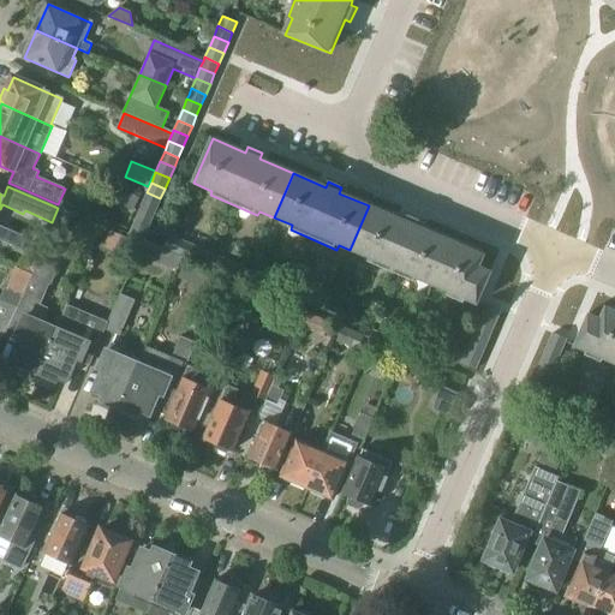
[(147,192),(142,202),(143,203),(156,209),(160,198),(147,192)]
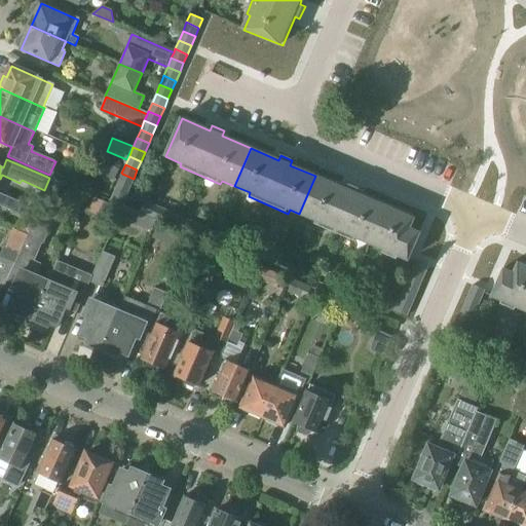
[(122,174),(118,183),(129,188),(134,179),(122,174)]
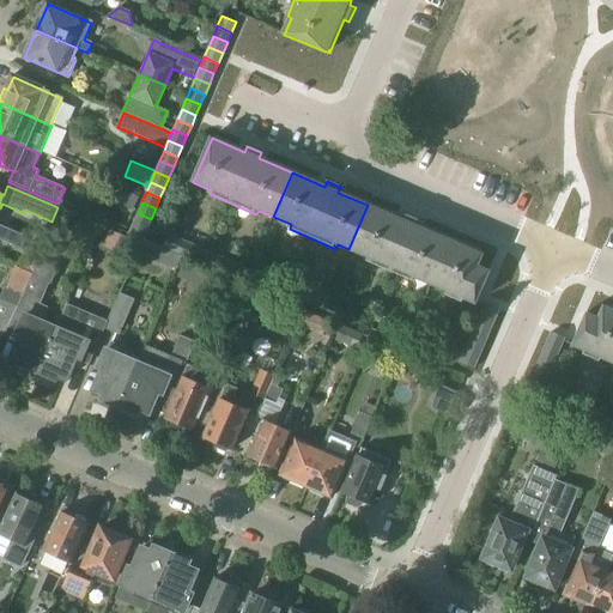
[(368,262),(416,283),(417,278),(435,286),(454,242),(418,228),(420,222),(406,216),(404,220),(368,205),(349,249),(369,258),(368,262)]
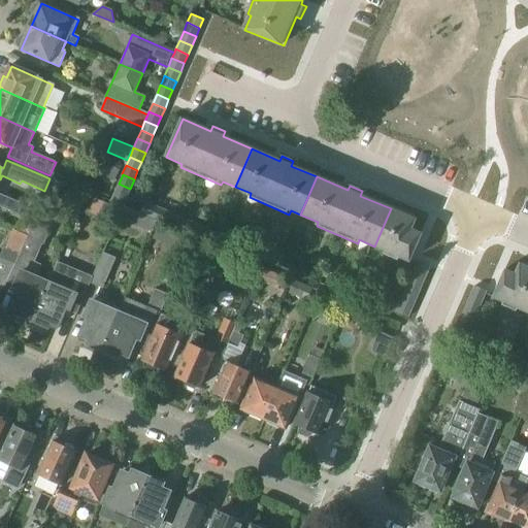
[(119,184),(114,193),(126,197),(130,189),(119,184)]
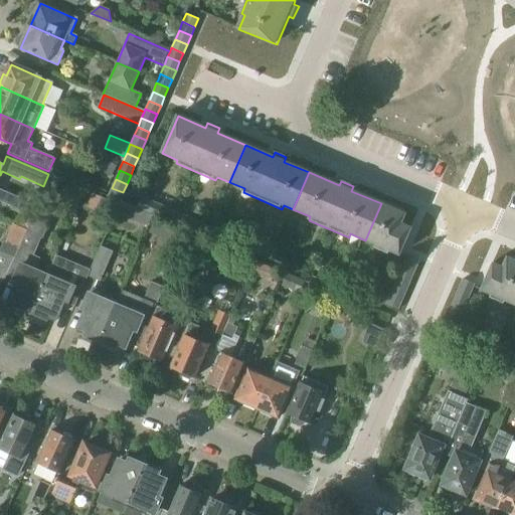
[(112,188),(109,196),(120,201),(123,192),(112,188)]
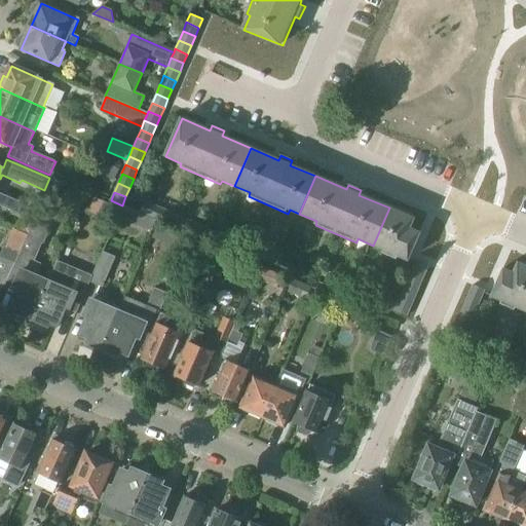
[(0,205),(19,214),(23,203),(0,194),(0,205)]
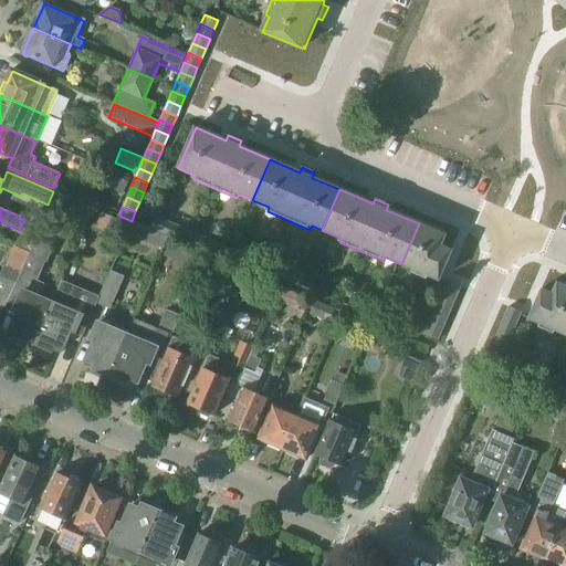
[(116,236),(122,221),(101,212),(95,227),(116,236)]
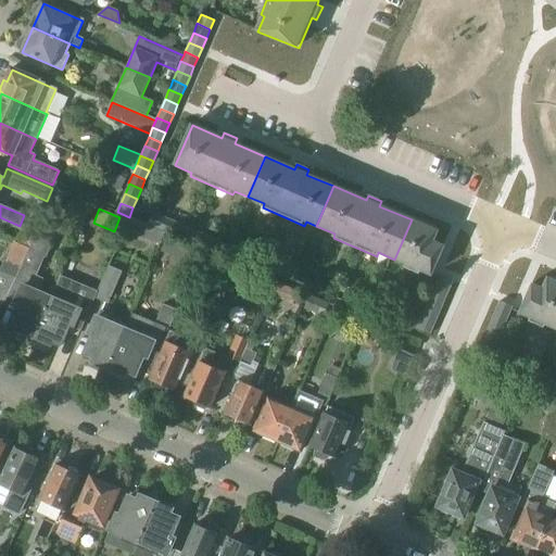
[(148,226),(155,229),(158,230),(163,217),(161,216),(153,213),(148,226)]
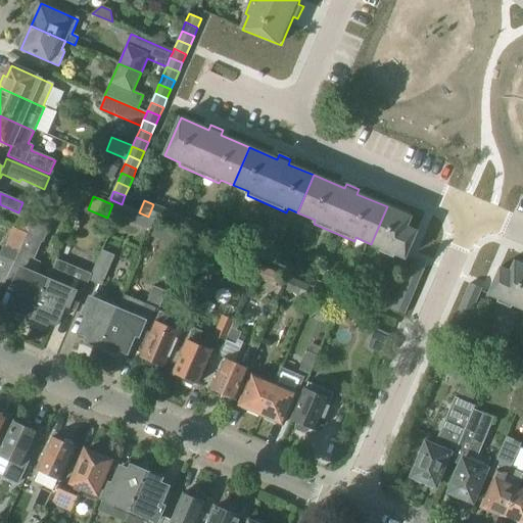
[(153,204),(148,217),(152,219),(154,220),(156,221),(162,208),(158,206),(153,204)]
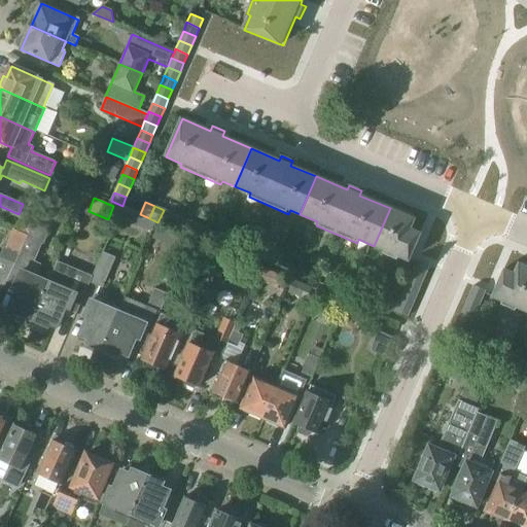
[(124,207),(117,219),(150,234),(154,222),(155,221),(153,220),(149,218),(147,217),(140,214),(124,207)]
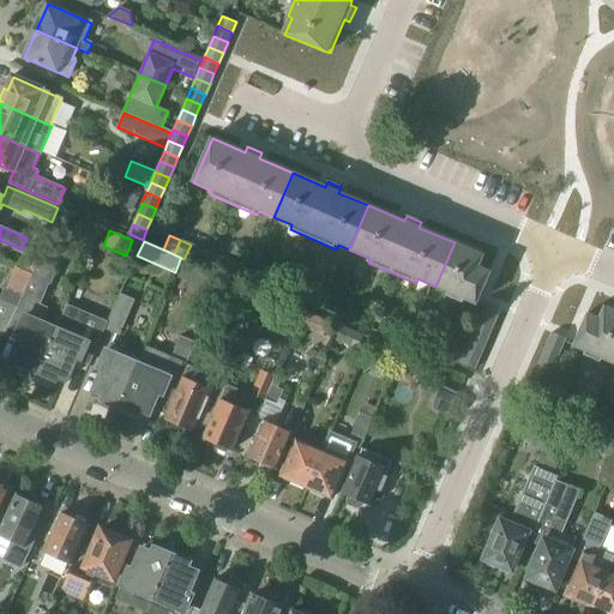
[(447,296),(464,304),(465,300),(477,305),(492,272),(480,268),(485,256),(455,242),(435,287),(449,293),(447,296)]
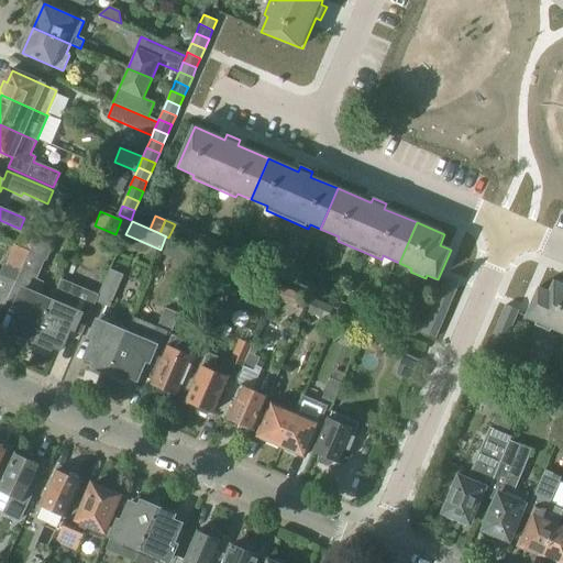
[(175,224),(168,238),(178,241),(184,228),(177,225),(175,224)]
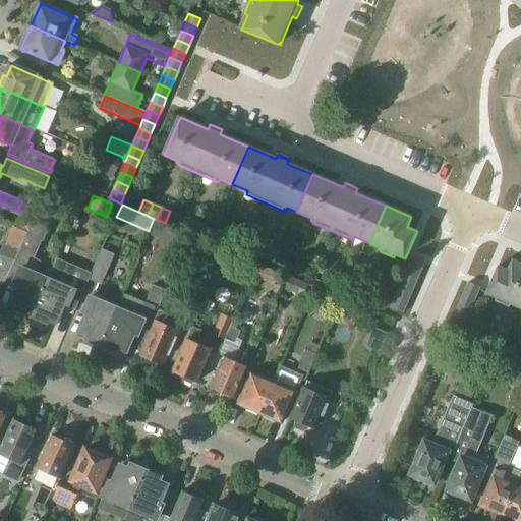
[(170,211),(165,223),(174,227),(179,215),(177,214),(171,212),(170,211)]
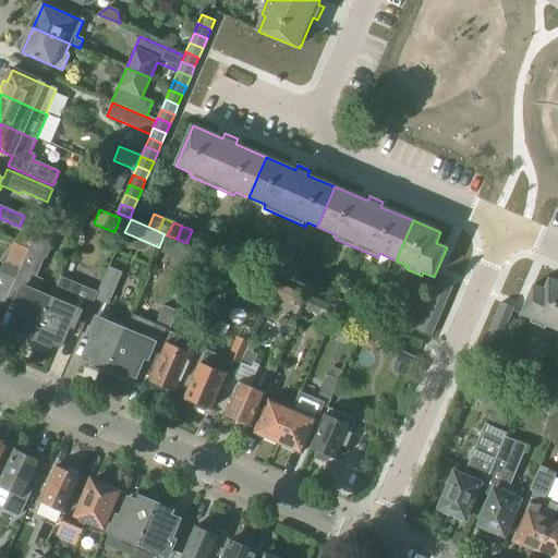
[(192,230),(186,243),(195,247),(202,234),(197,232),(192,230)]
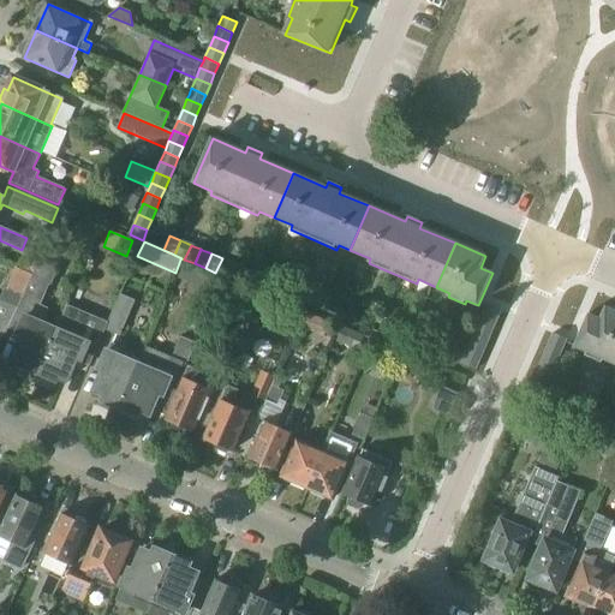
[(222,258),(215,273),(225,276),(226,278),(232,263),(226,260),(222,258)]
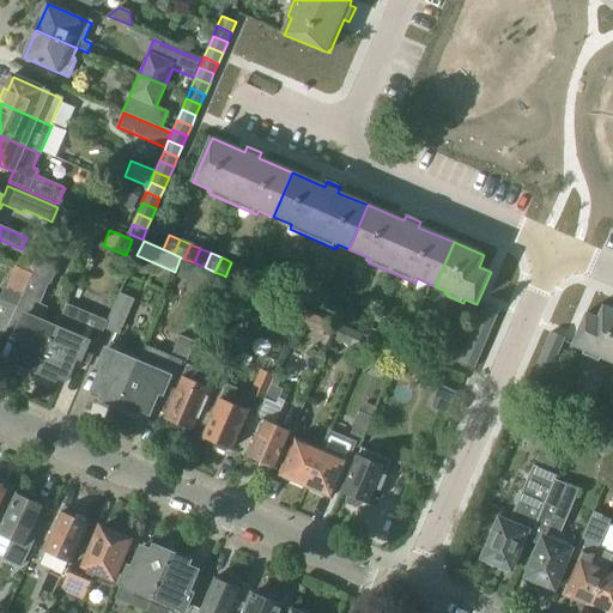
[(11,356),(22,359),(19,365),(37,372),(58,326),(43,320),(48,308),(41,304),(49,284),(50,285),(58,269),(47,265),(47,266),(38,262),(34,273),(25,292),(24,292),(18,308),(8,329),(20,334),(11,356)]
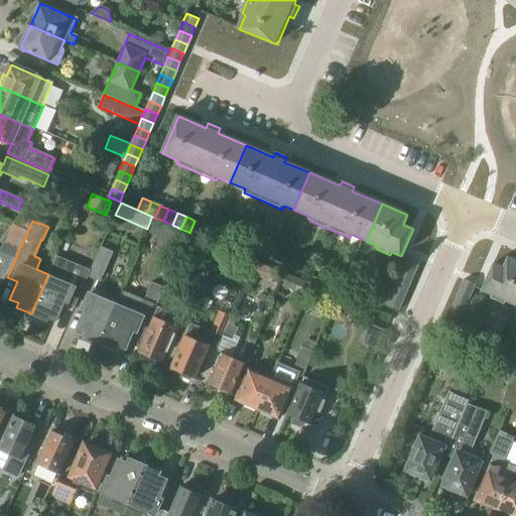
[(195,221),(189,233),(199,236),(204,224),(203,224),(196,221),(195,221)]
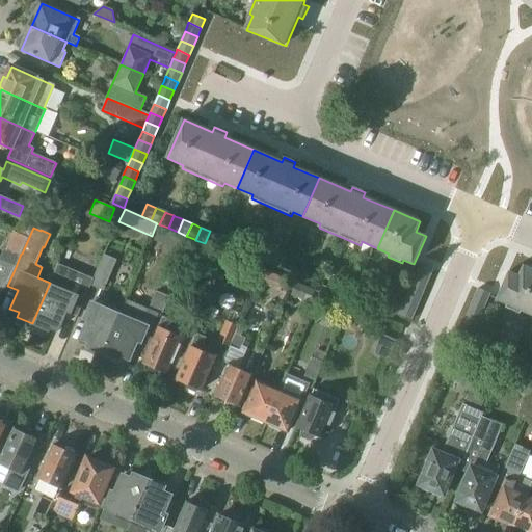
[(210,231),(205,243),(214,247),(219,235),(216,234),(210,231)]
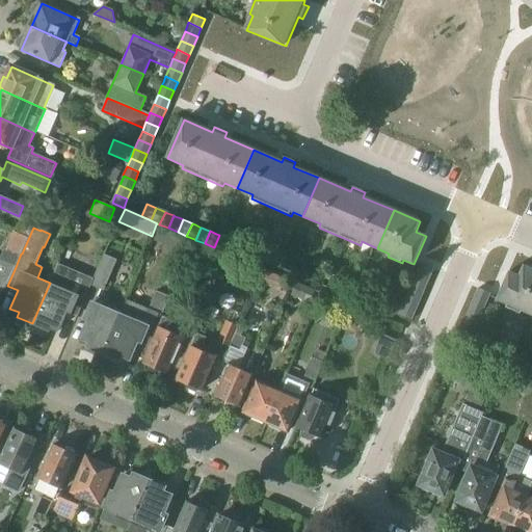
[(219,235),(214,247),(222,250),(228,239),(222,237),(219,235)]
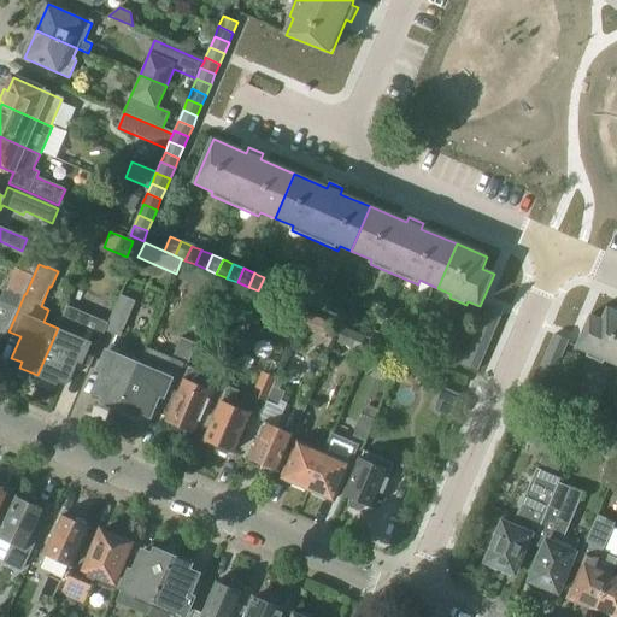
[(264,277),(258,291),(265,294),(269,295),(275,282),(264,277)]
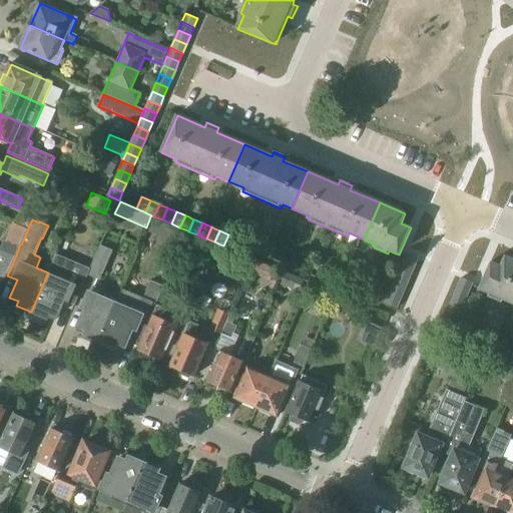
[(228,234),(223,245),(232,249),(237,237),(228,234)]
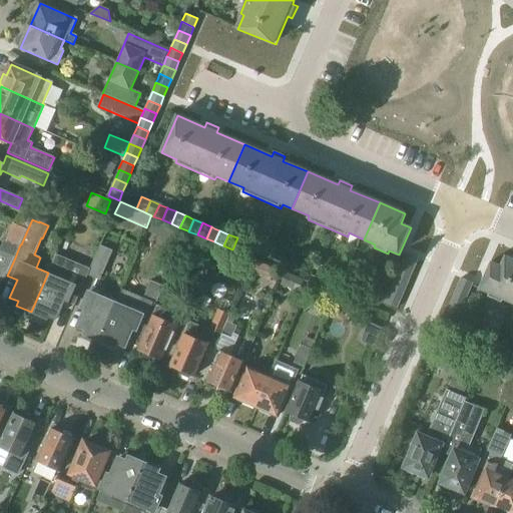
[(237,237),(232,249),(240,252),(245,241),(237,237)]
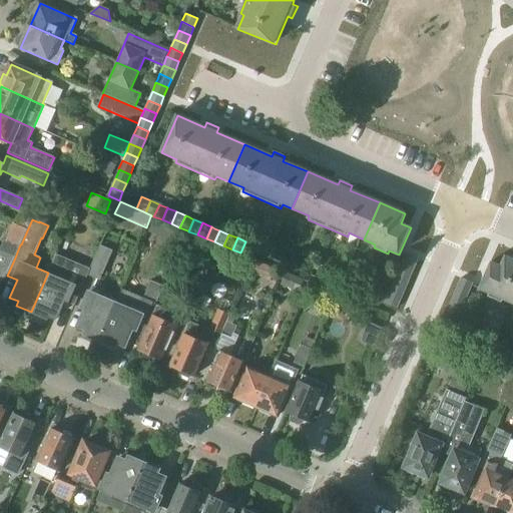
[(91,269),(88,276),(100,281),(112,251),(100,245),(90,269),(91,269)]
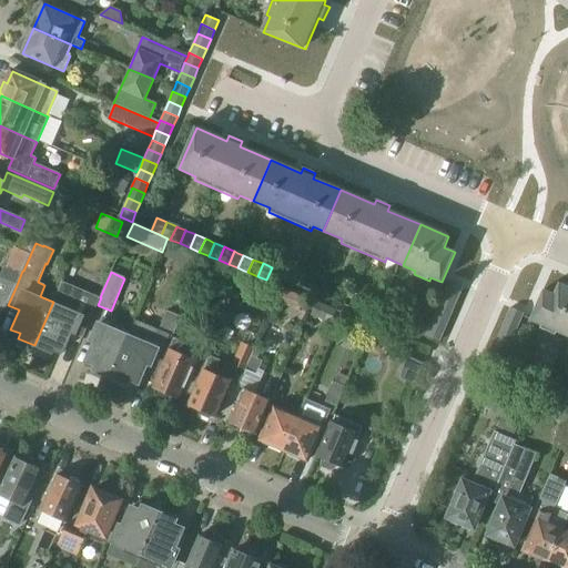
[(0,315),(2,310),(4,311),(8,304),(8,305),(17,285),(0,277),(0,315)]
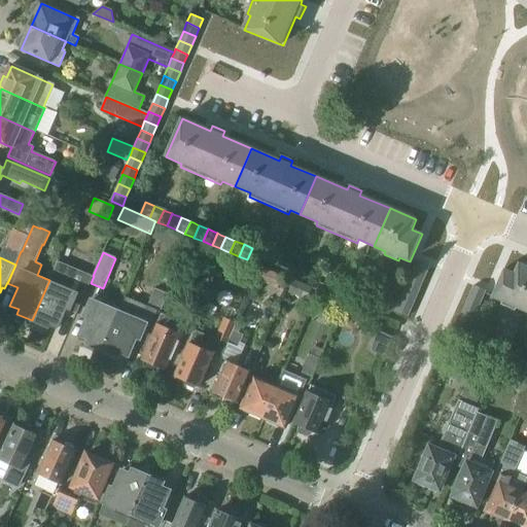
[(49,280),(32,320),(47,327),(49,322),(58,325),(66,307),(77,312),(91,283),(94,276),(93,276),(58,261),(49,280)]
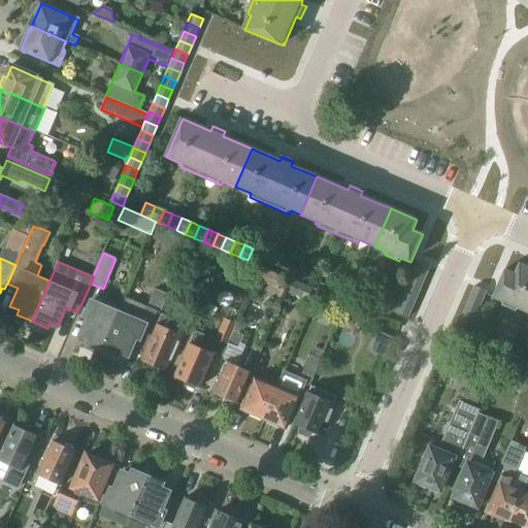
[(419,263),(415,271),(427,276),(430,268),(419,263)]
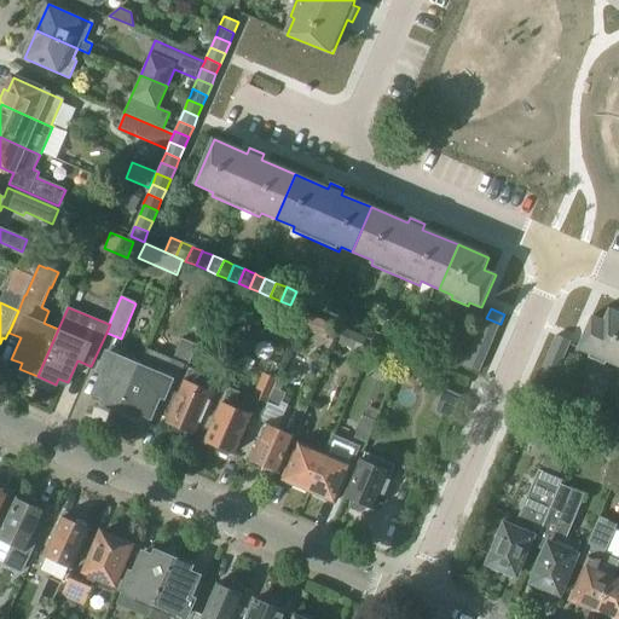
[(590,359),(607,366),(608,362),(618,366),(618,313),(611,310),(606,323),(593,317),(579,350),(591,354),(590,359)]
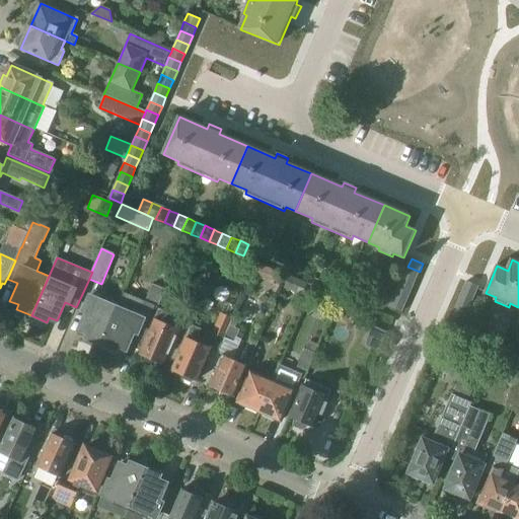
[(155,284),(153,283),(144,303),(156,308),(174,266),(165,262),(155,284)]
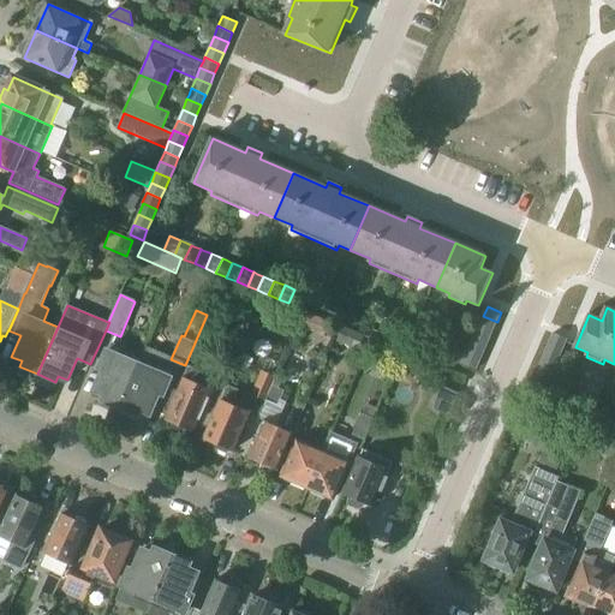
[(483,316),(479,326),(493,332),(497,322),(483,316)]
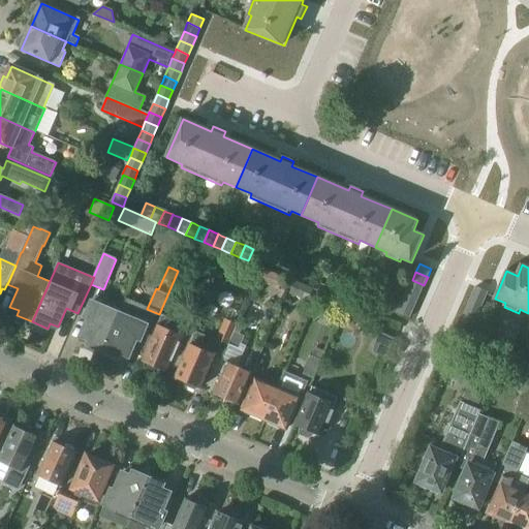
[(412,280),(409,288),(421,293),(424,285),(412,280)]
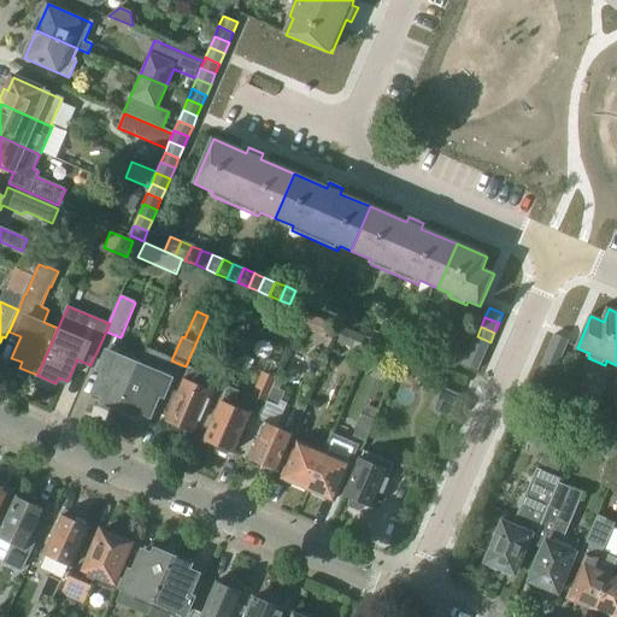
[(365,336),(341,328),(336,344),(359,352),(365,336)]
